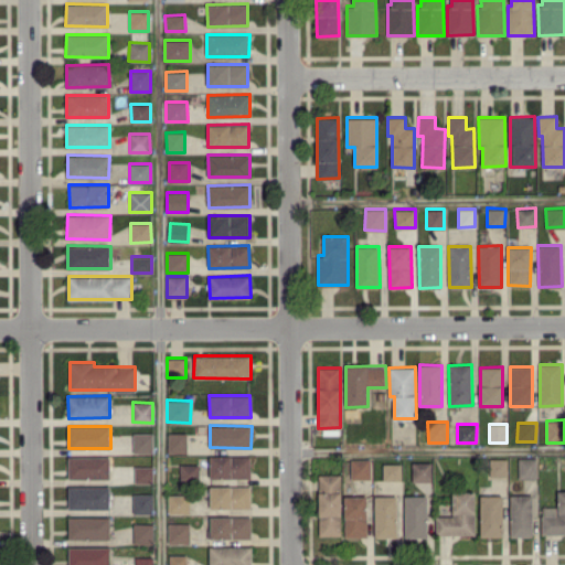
[(153,452),(153,433),(132,433),(132,452),(153,452)]
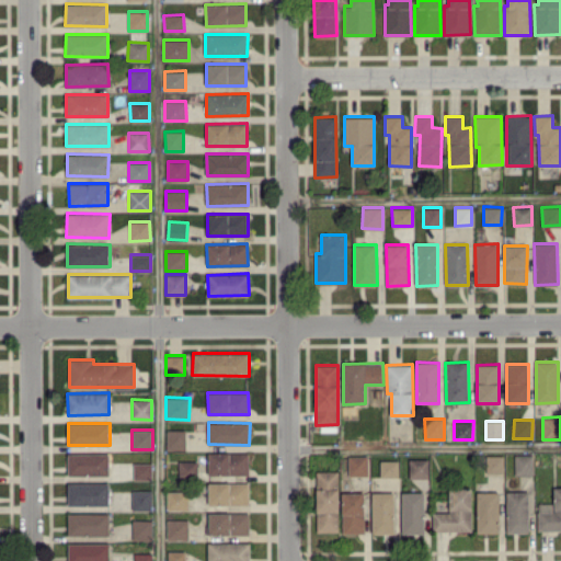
[(185,430),(167,430),(167,449),(186,449),(185,430)]
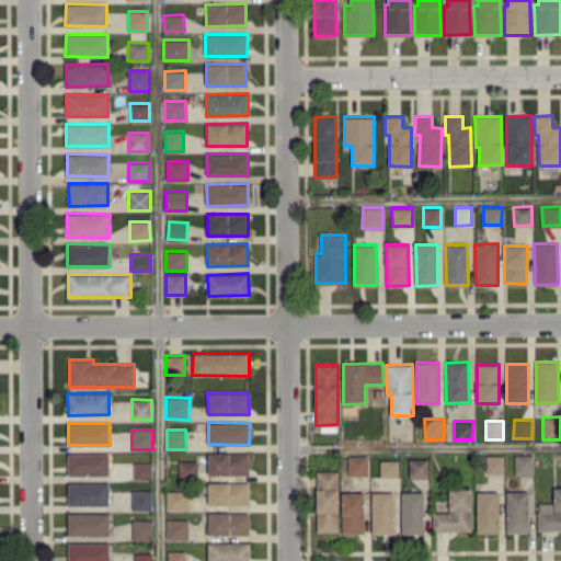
[(208,474),(248,474),(249,453),(208,453),(208,474)]
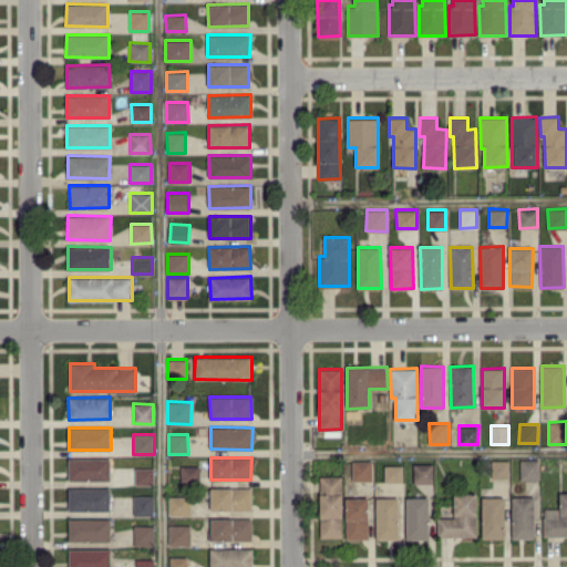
[(111,481),(111,459),(69,459),(69,481),(111,481)]
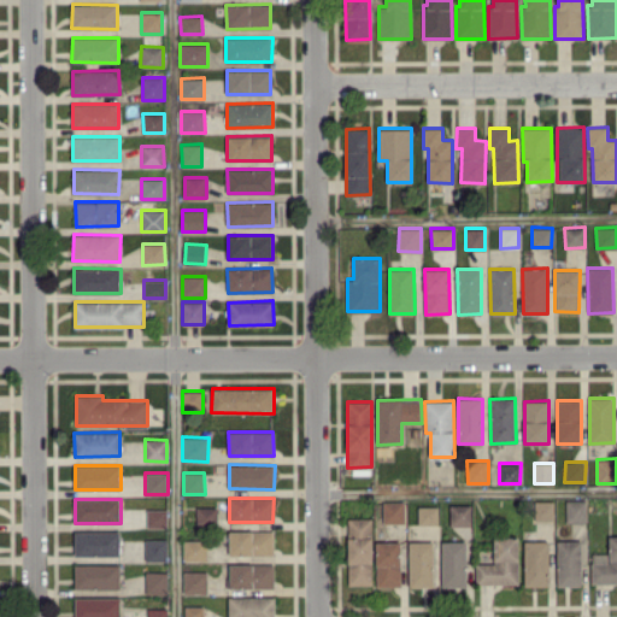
[(566,522),(587,521),(586,499),(565,500),(566,522)]
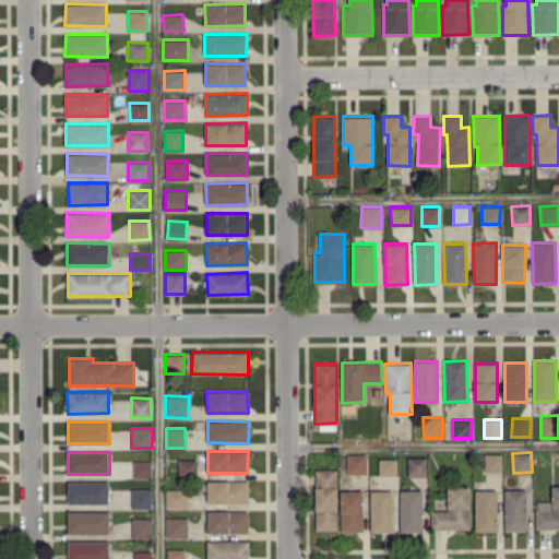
[(485,453),(484,472),(501,472),(502,453),(485,453)]
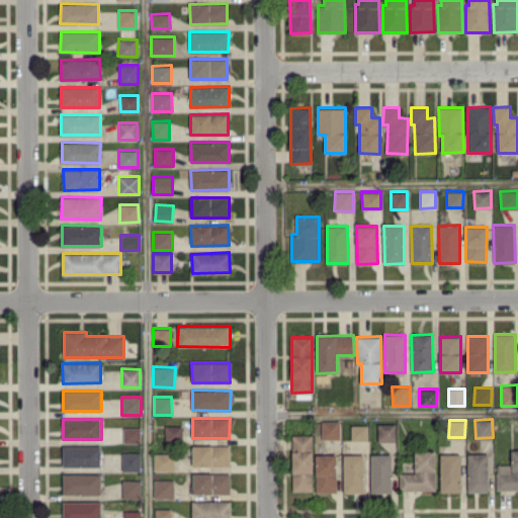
[(322,439),(340,438),(340,421),(321,421),(322,439)]
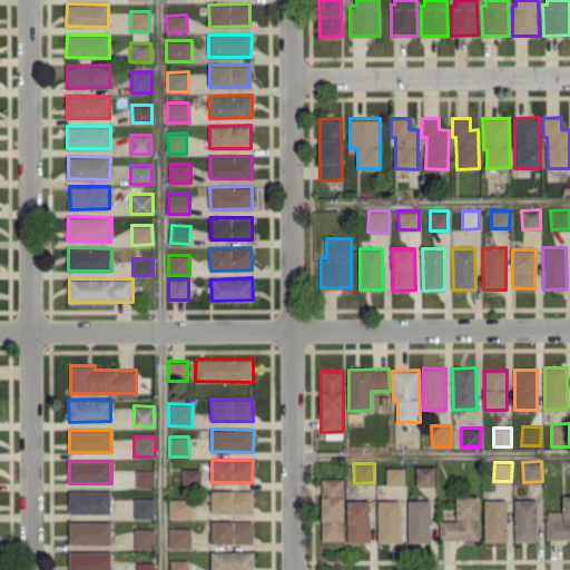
[(435,485),(435,465),(415,467),(415,485),(435,485)]
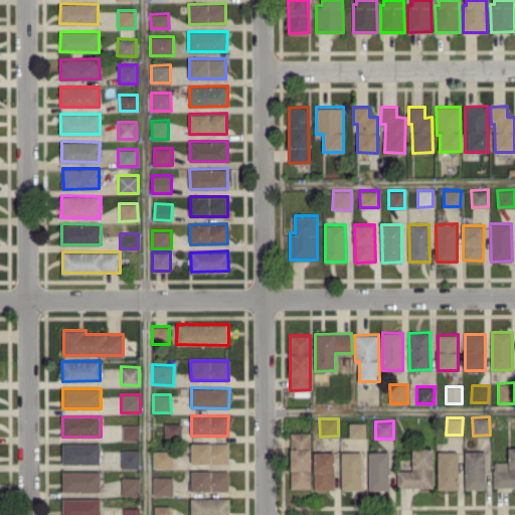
[(181,423),(164,422),(164,438),(181,438),(181,423)]
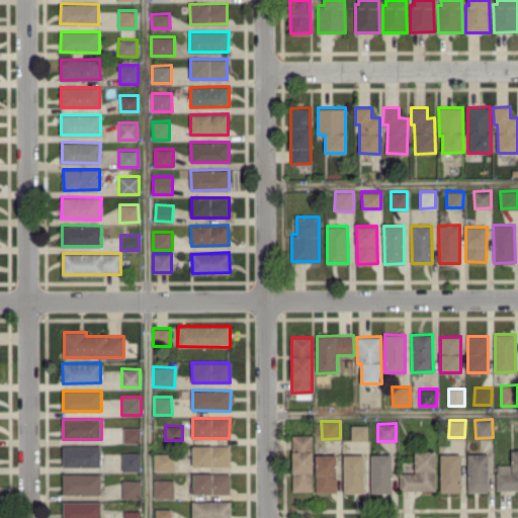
[(368,439),(368,425),(351,425),(351,440),(368,439)]
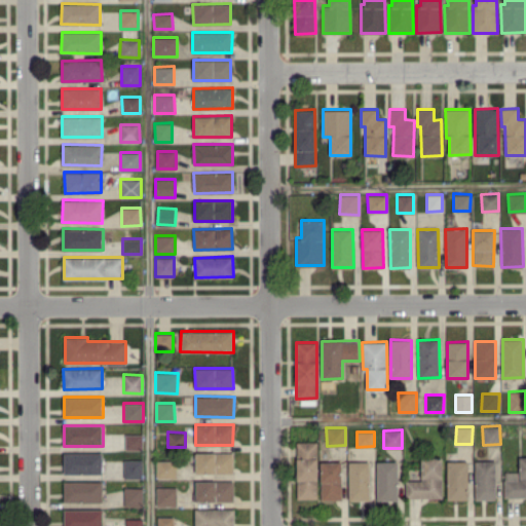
[(142,434),(125,434),(125,449),(142,449),(142,434)]
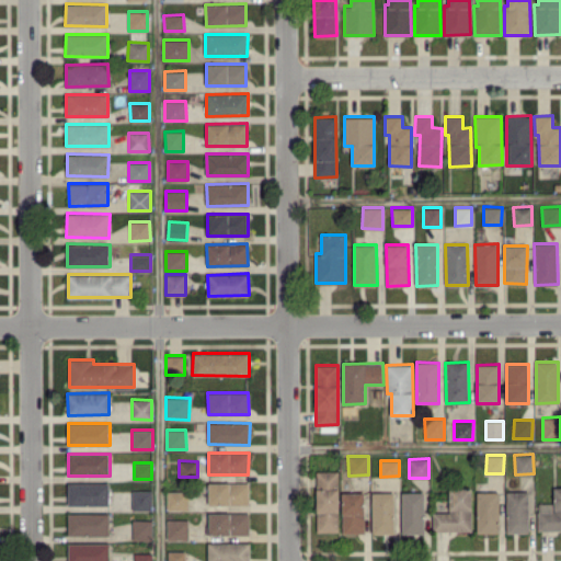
[(317,531),(339,531),(338,471),(317,471),(317,531)]
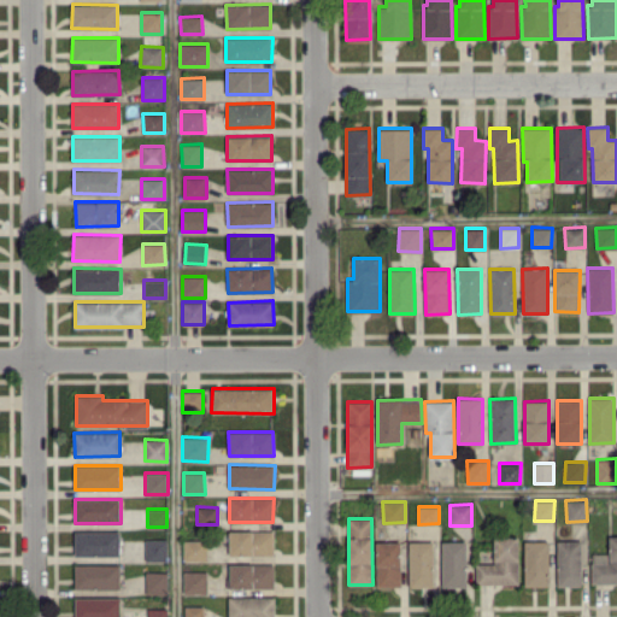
[(229,554),(274,554),(274,530),(229,530),(229,554)]
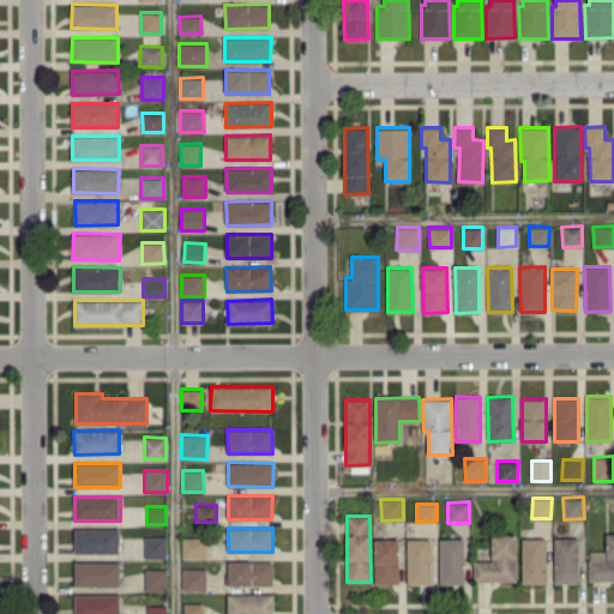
[(120,529),(74,529),(74,553),(120,553),(120,529)]
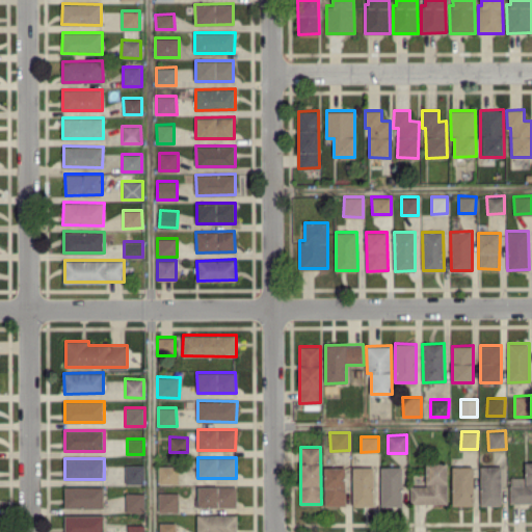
[(531,502),(531,461),(525,462),(525,476),(509,477),(510,503),(531,502)]
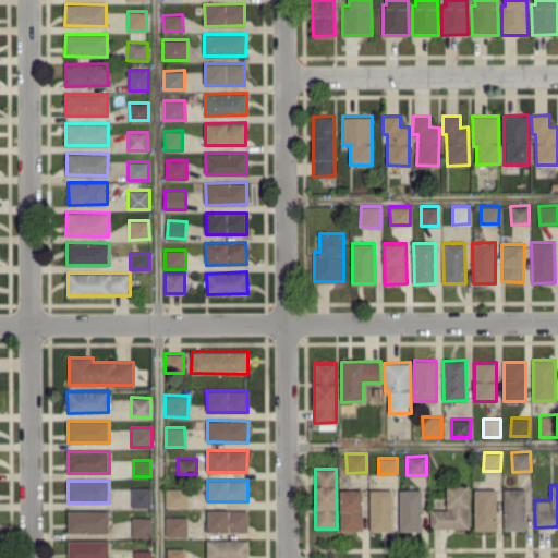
[(470,526),(469,485),(446,485),(447,509),(431,509),(431,528),(470,526)]
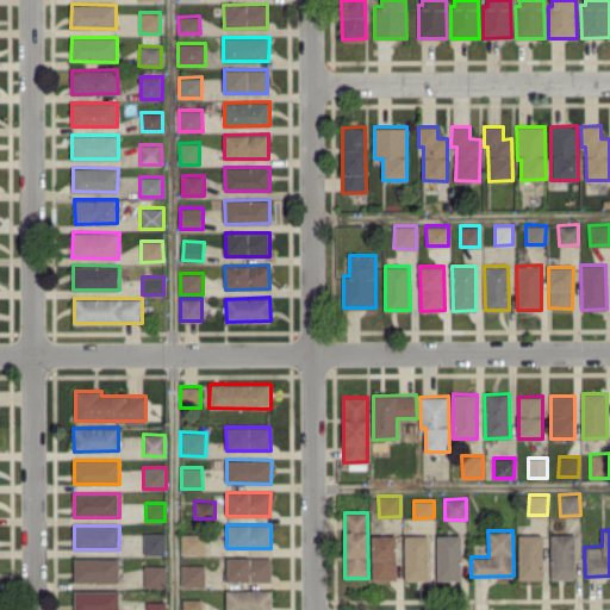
[(144,554),(166,553),(165,533),(143,533),(144,554)]
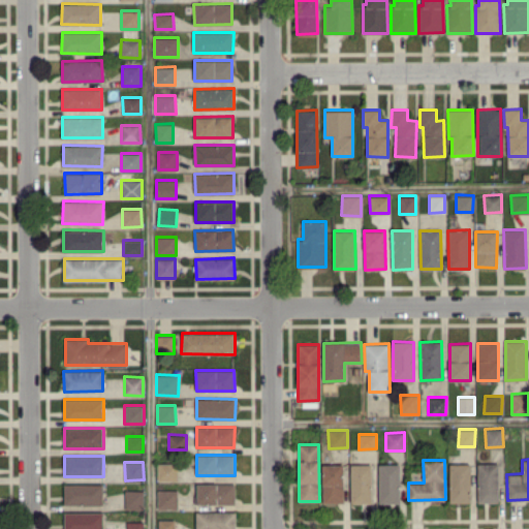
[(177,479),(177,463),(157,463),(157,479),(177,479)]
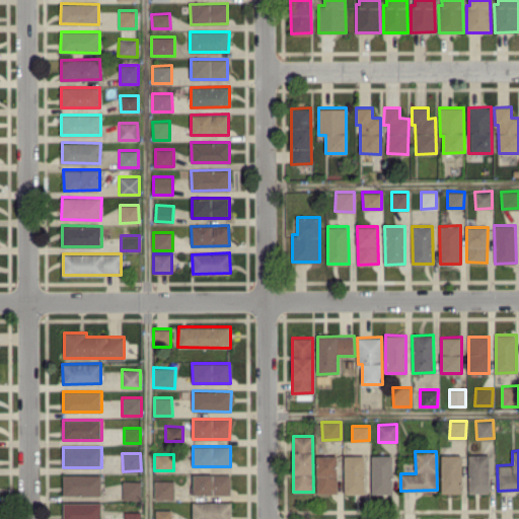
[(468,493),(489,493),(489,454),(468,454),(468,493)]
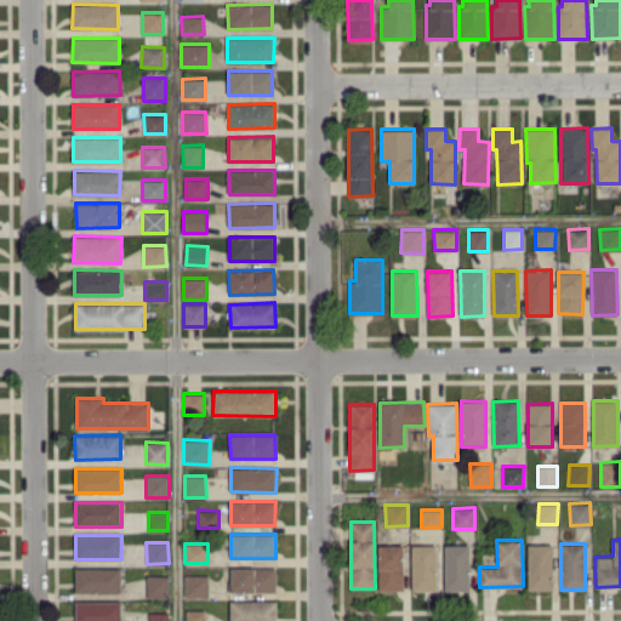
[(403,545),(379,545),(379,590),(404,590),(403,545)]
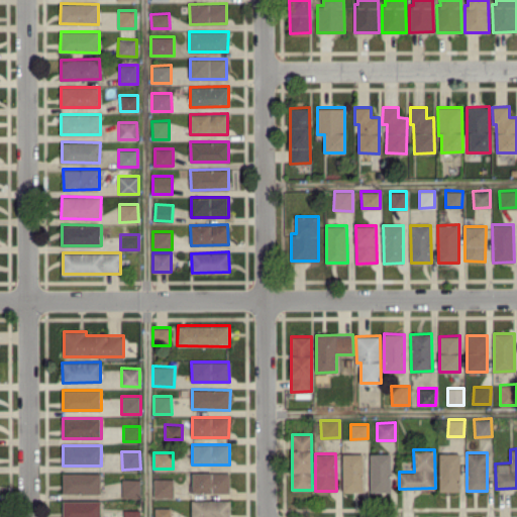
[(342,453),(343,492),(364,491),(364,453),(342,453)]
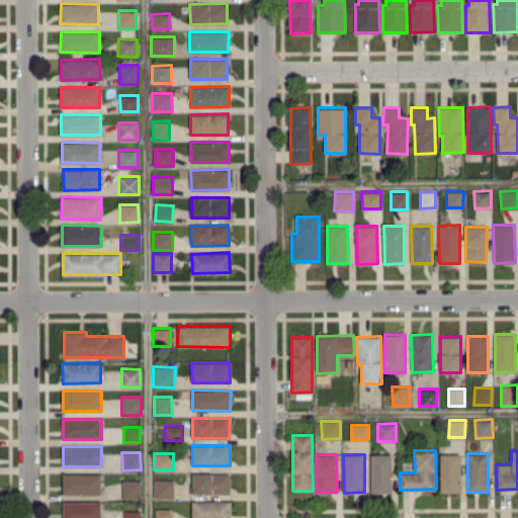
[(370,454),(370,492),(392,492),(392,454),(370,454)]
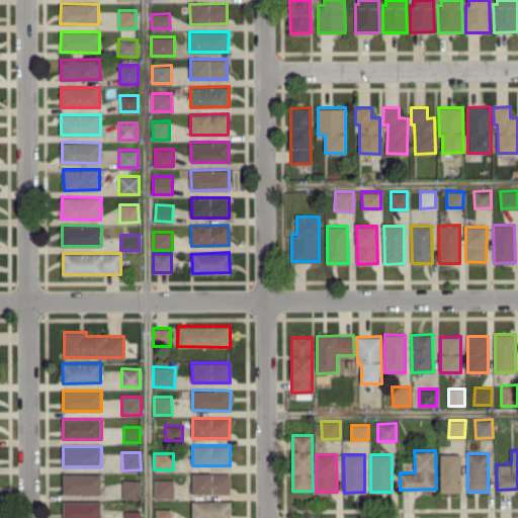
[(440,492),(460,492),(460,454),(440,454),(440,492)]
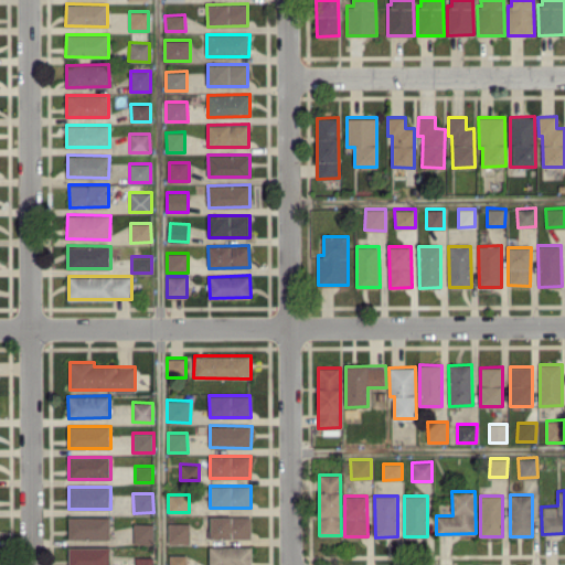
[(210,516),(211,539),(251,537),(251,515),(210,516)]
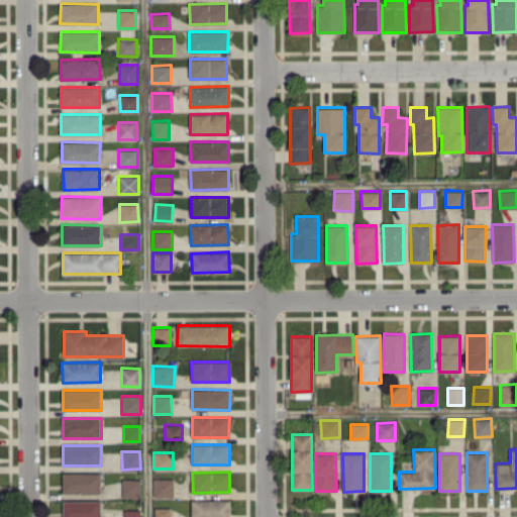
[(101,473),(63,473),(63,493),(100,494),(101,473)]
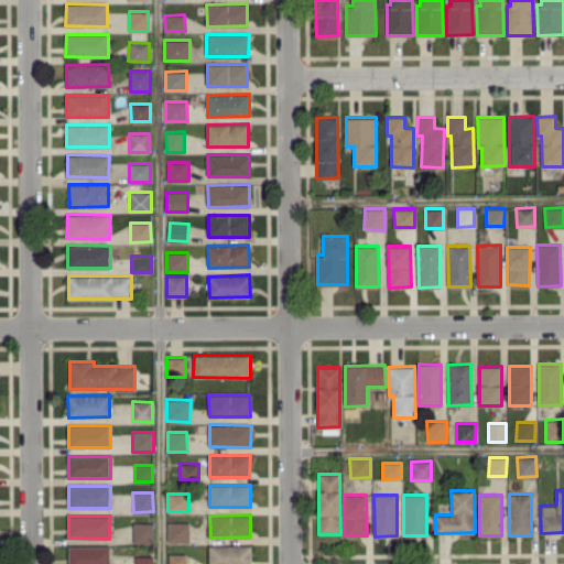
[(190,542),(188,521),(167,522),(167,542),(190,542)]
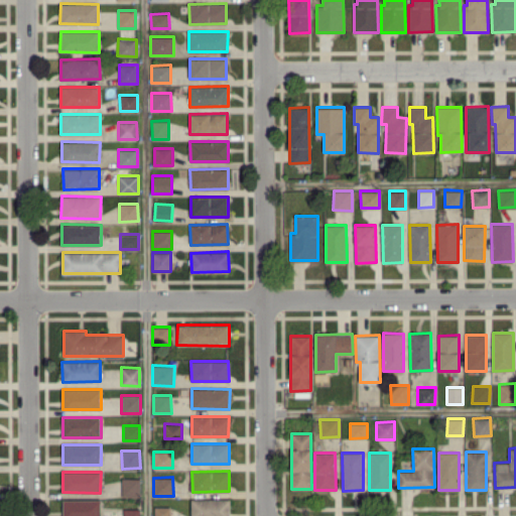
[(140,496),(140,478),(122,478),(121,496),(140,496)]
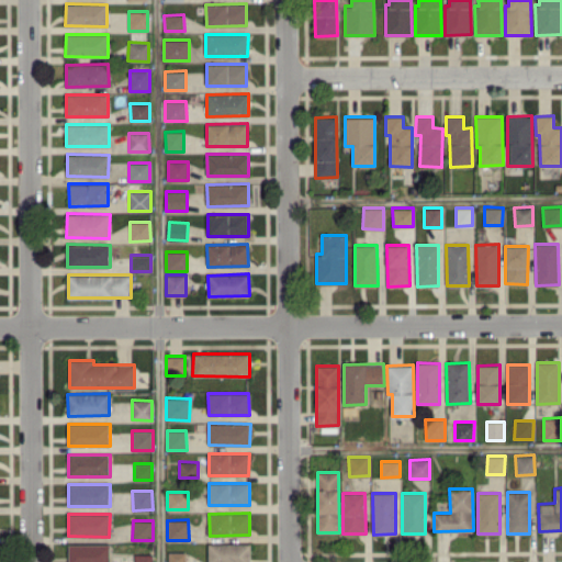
[(249,561),(250,543),(209,542),(208,561),(249,561)]
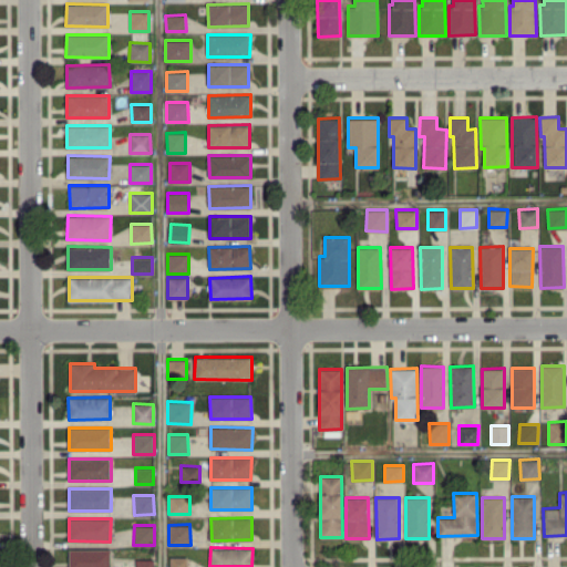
[(69,566),(110,566),(111,549),(69,548),(69,566)]
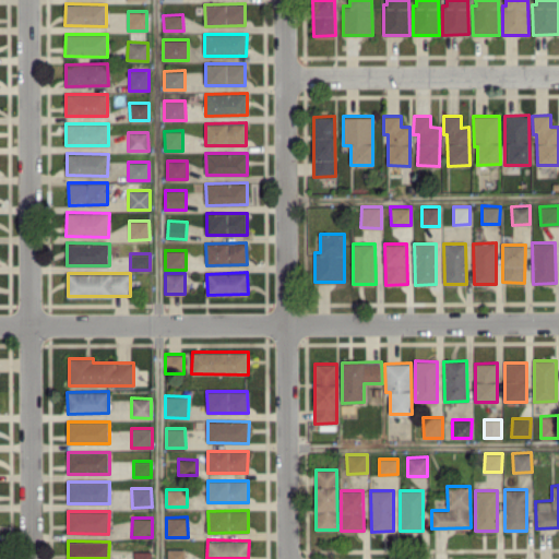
[(167,558),(185,558),(185,548),(167,549),(167,558)]
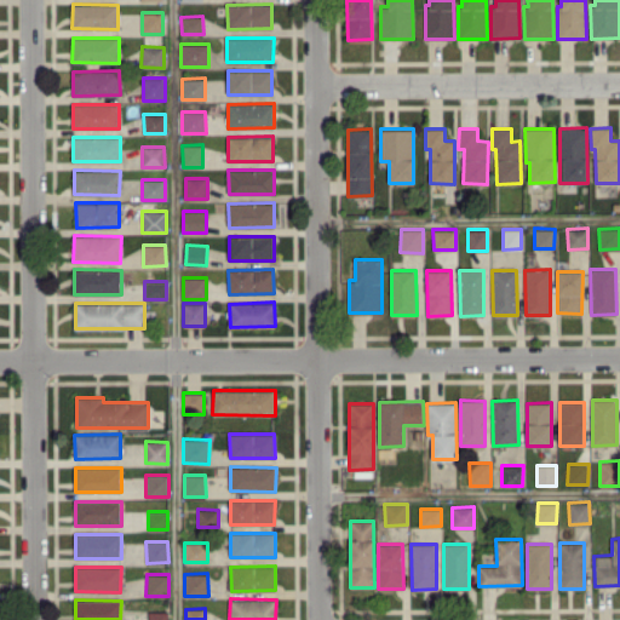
All buildings are outlined.
